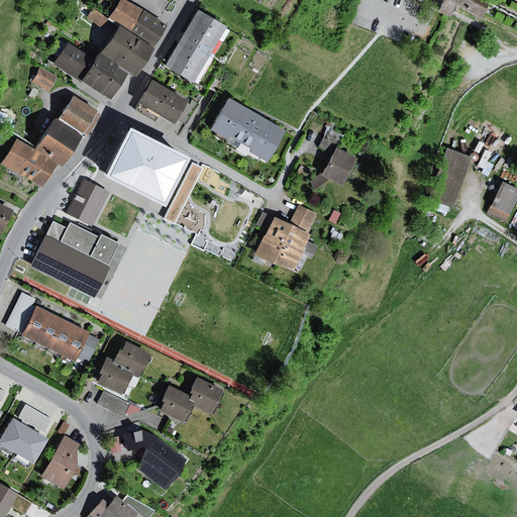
[(131,33),(145,11),(126,0),(122,0),(110,20),(120,26),(131,33)]
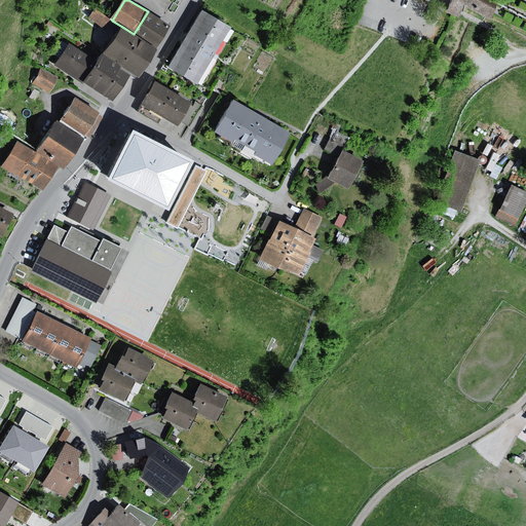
[(499,4),(490,0),(454,0),(453,3),(451,8),(463,13),(465,9),(468,3),(494,14),(499,4)]
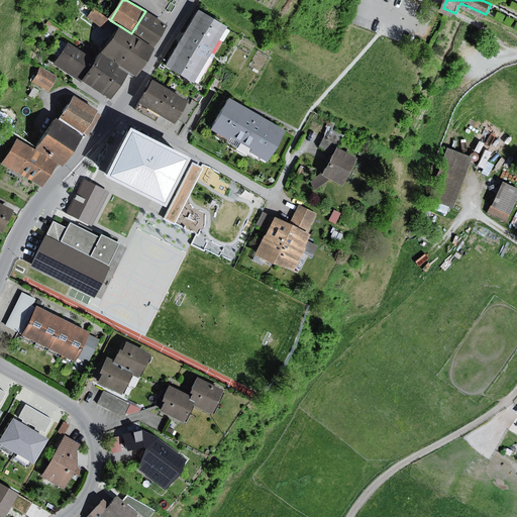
[(94,8),(88,17),(106,31),(109,19),(94,8)]
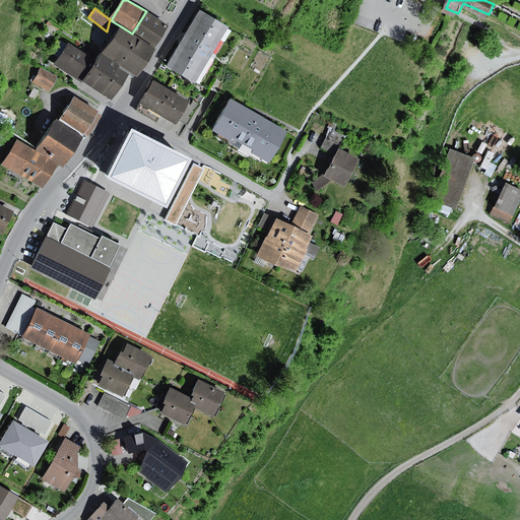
[(232,27),(201,9),(183,39),(167,67),(196,84),(232,27)]
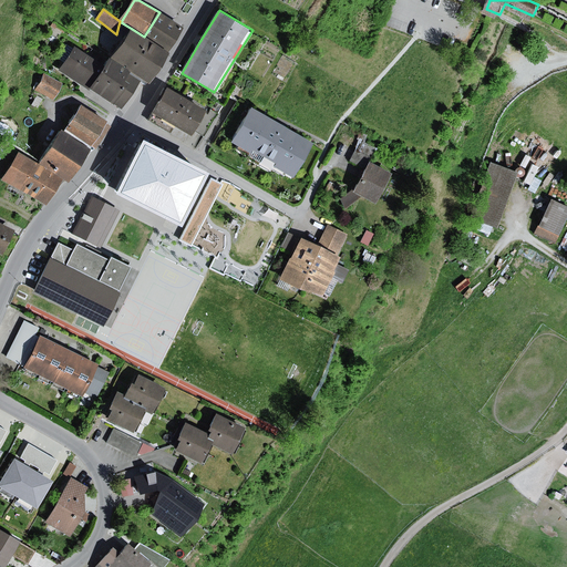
[(185,28),(160,12),(144,37),(169,53),(185,28)]
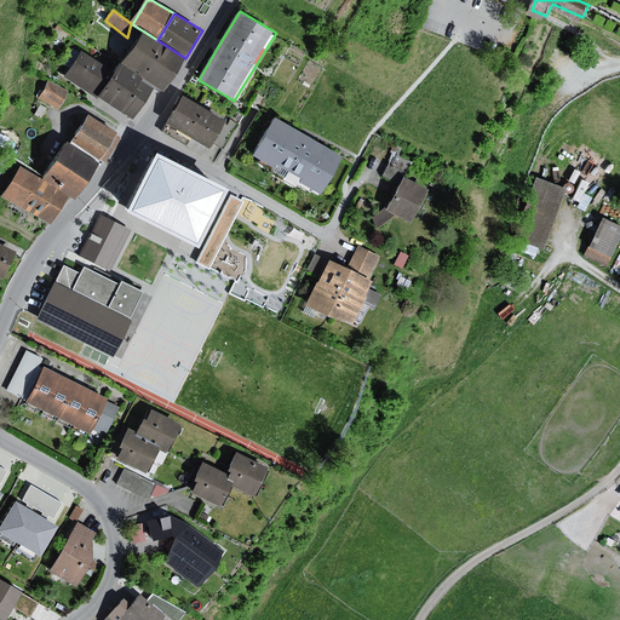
[(72,33),(58,23),(53,29),(61,34),(63,32),(69,36),(72,33)]
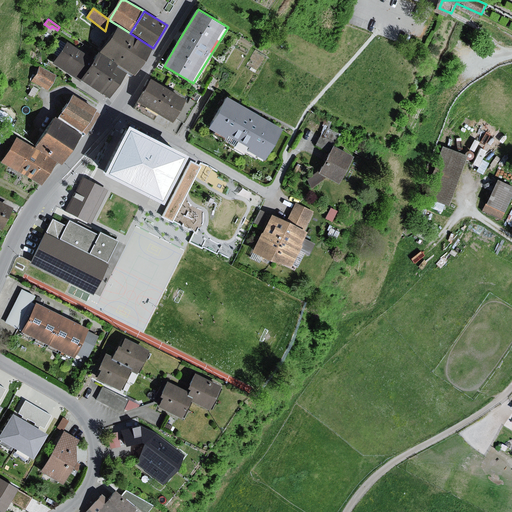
[(130,33),(119,26),(101,54),(131,73),(137,77),(155,49),(153,48),(130,33)]
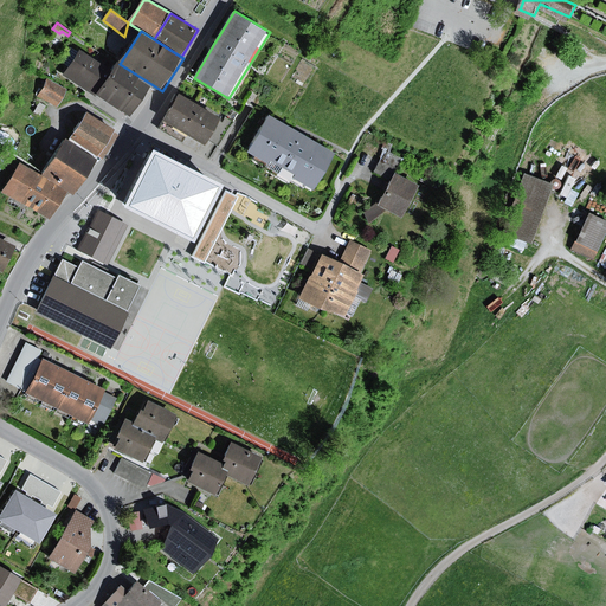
[(114,72),(81,51),(63,77),(131,122),(155,86),(120,64),(114,72)]
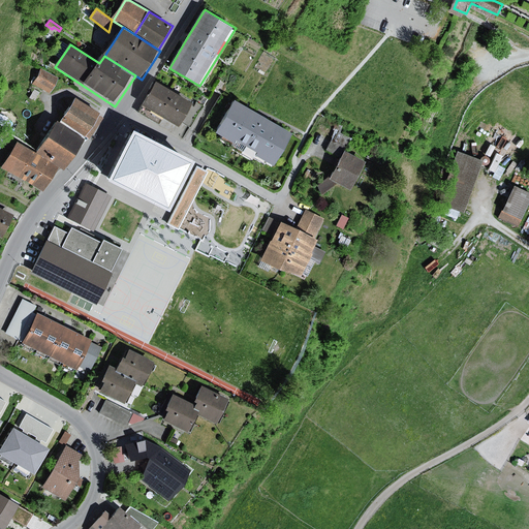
[(60,81),(42,69),(33,84),(51,94),(60,81)]
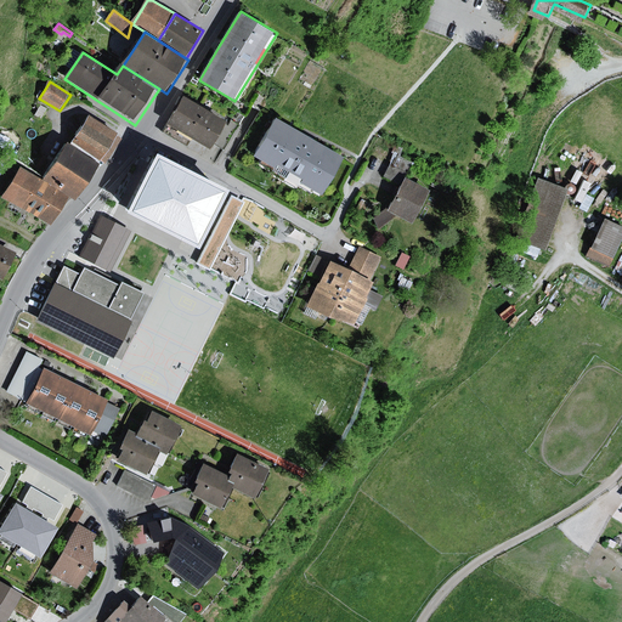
[(228,124),(186,97),(164,134),(187,148),(193,140),(207,147),(213,151),(216,145),(227,125),(228,124)]
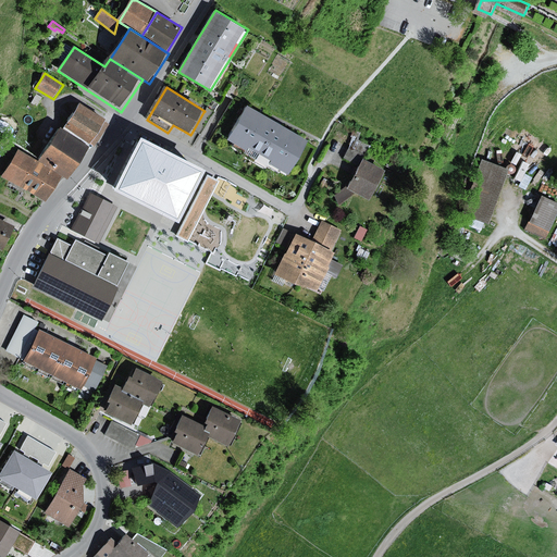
[(37,95),(32,103),(37,107),(42,98),(37,95)]
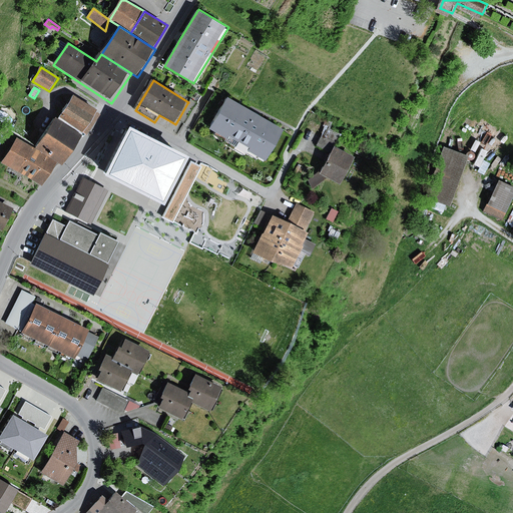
[(101,112),(74,96),(58,120),(83,137),(101,112)]
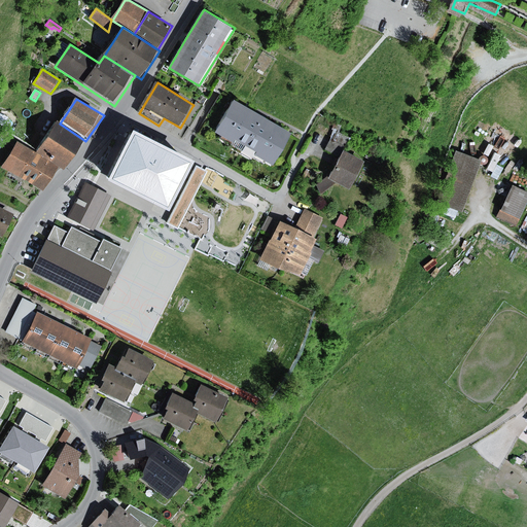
[(260,117),(232,101),(215,131),(273,164),(290,134),(260,117)]
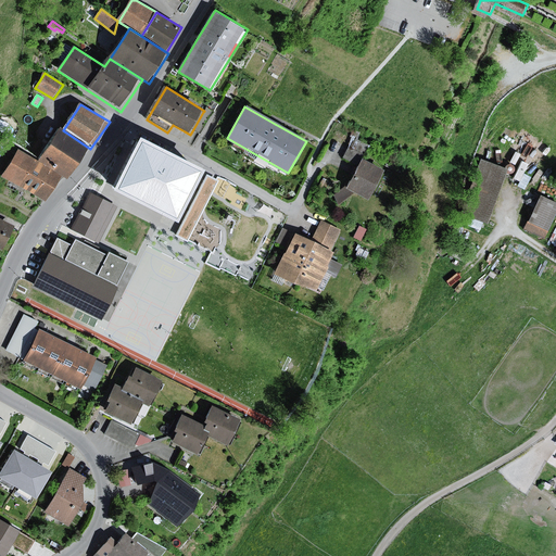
[(203,112),(193,129),(201,135),(215,112),(207,109),(204,113),(203,112)]
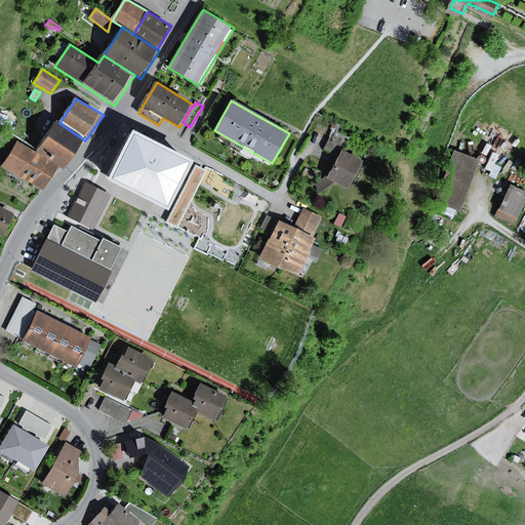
[(174,124),(163,118),(158,125),(169,131),(174,124)]
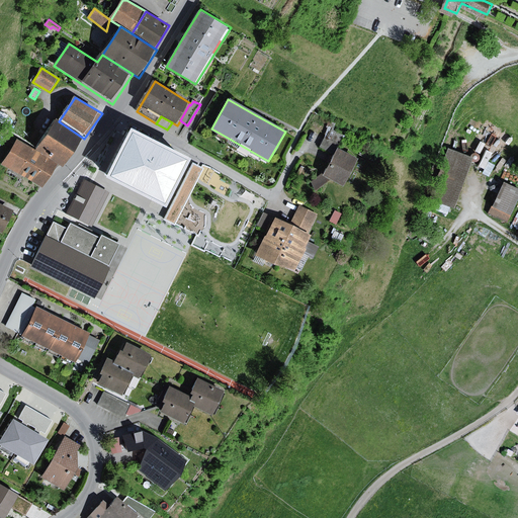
[(59,121),(57,119),(35,151),(59,165),(64,168),(84,139),(59,121)]
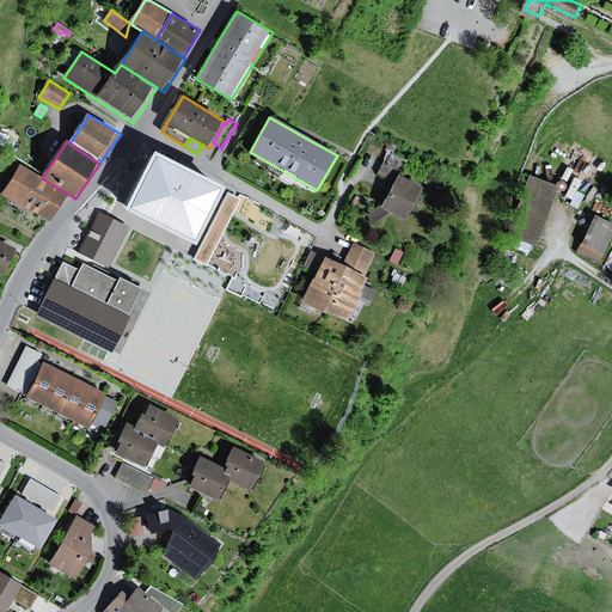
[(389,152),(384,161),(398,169),(403,159),(389,152)]
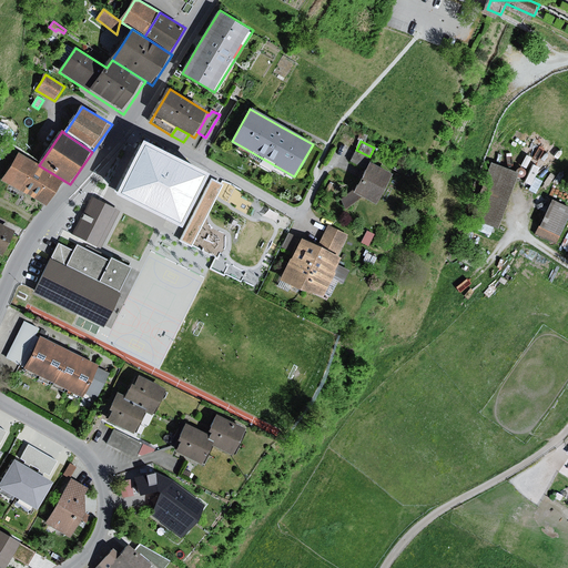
[(139,144),(115,190),(174,220),(198,174),(139,144)]
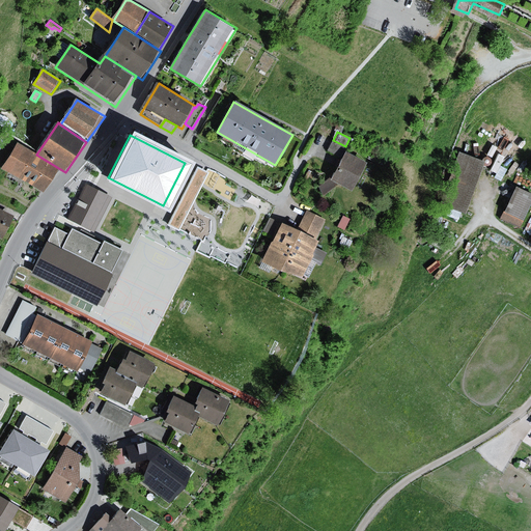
[(325,149),(339,158),(342,152),(345,146),(333,140),(330,139),(325,149)]
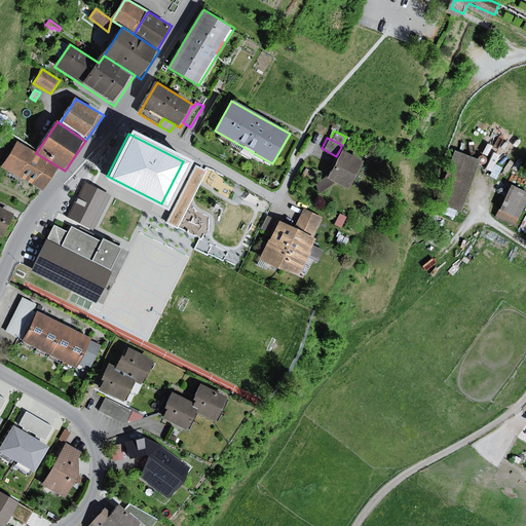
[(21,177),(35,152),(19,142),(3,167),(21,177)]
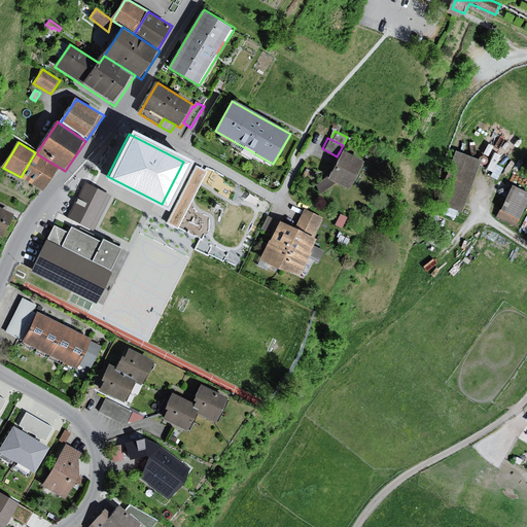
[(476,159),(451,150),(433,202),(457,210),(476,159)]
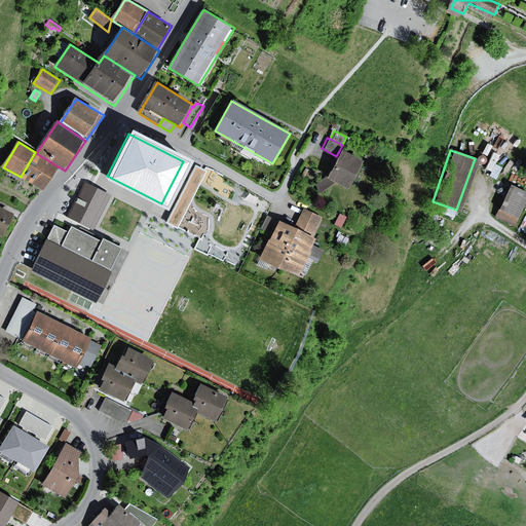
[(359,161),(339,151),(336,156),(325,177),(333,181),(345,187),(359,161)]
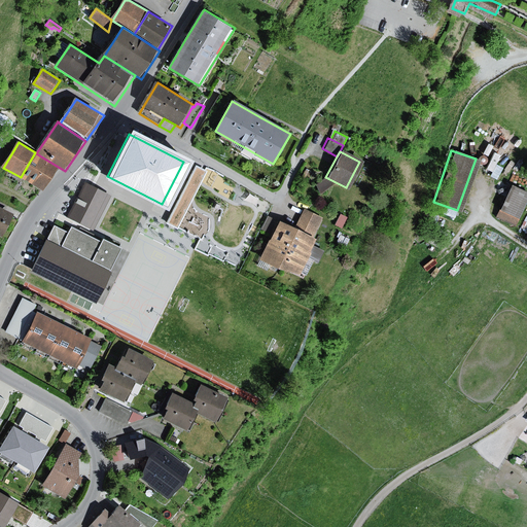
[(36,153),(35,152),(21,177),(44,191),(60,168),(36,153)]
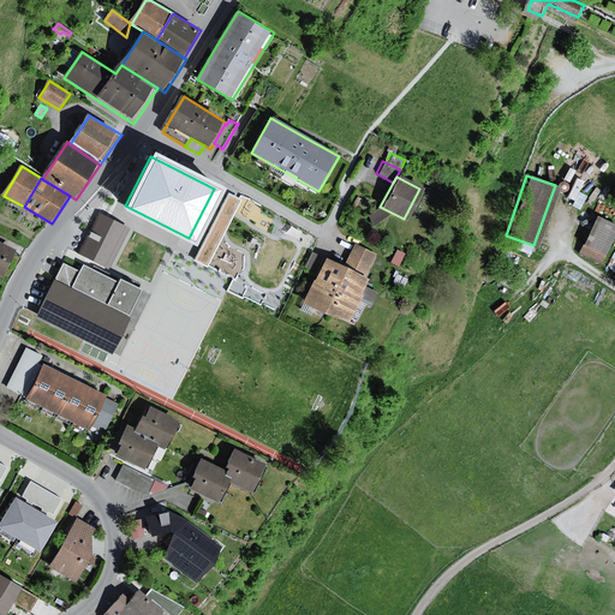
[(557,190),(559,191),(560,192),(562,192),(563,191),(565,191),(566,190),(567,187),(567,186),(566,184),(565,183),(563,181),(562,181),(560,181),(559,183),(557,184),(556,185),(556,186),(556,189),(557,190)]
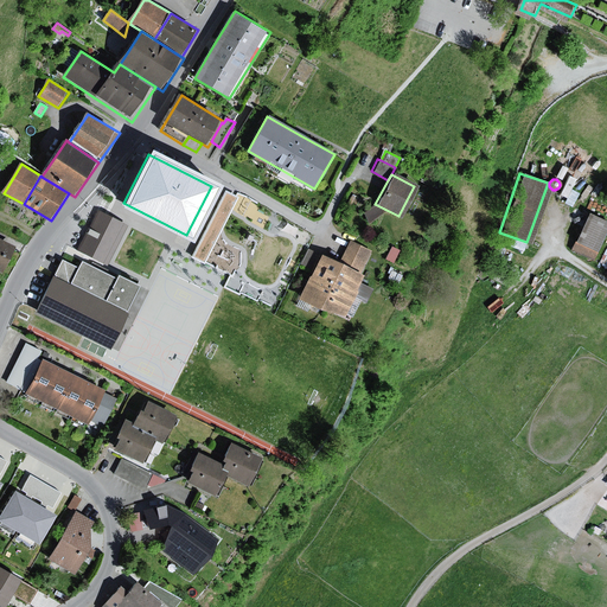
[(364,222),(384,209),(375,204),(374,204),(362,212),(364,222)]
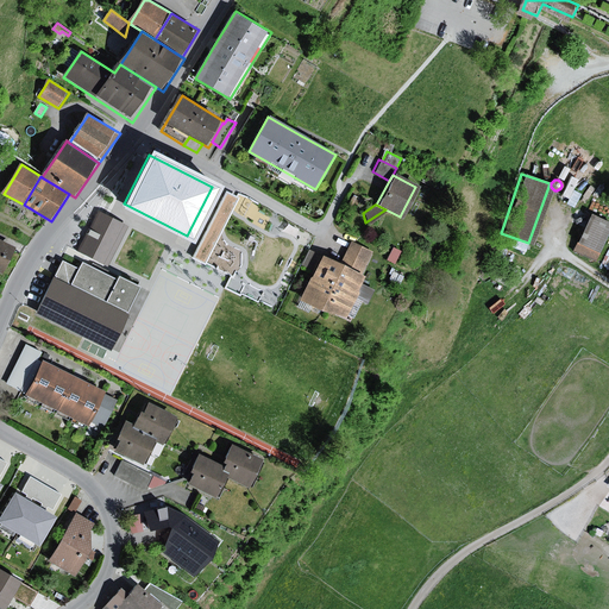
[(98,213),(79,251),(104,264),(123,226),(98,213)]
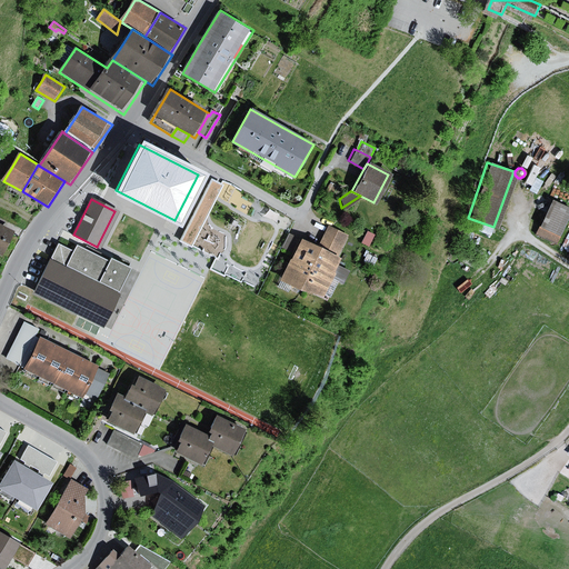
[(568,208),(548,199),(532,233),(553,242),(568,208)]
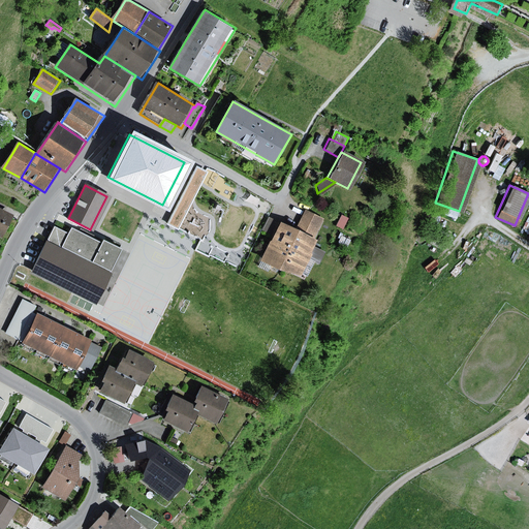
[(194,204),(182,197),(165,226),(178,234),(194,204)]
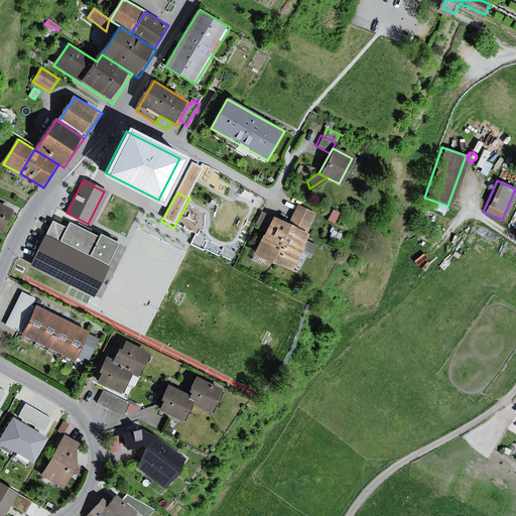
[(14,211),(0,203),(0,230),(3,233),(14,211)]
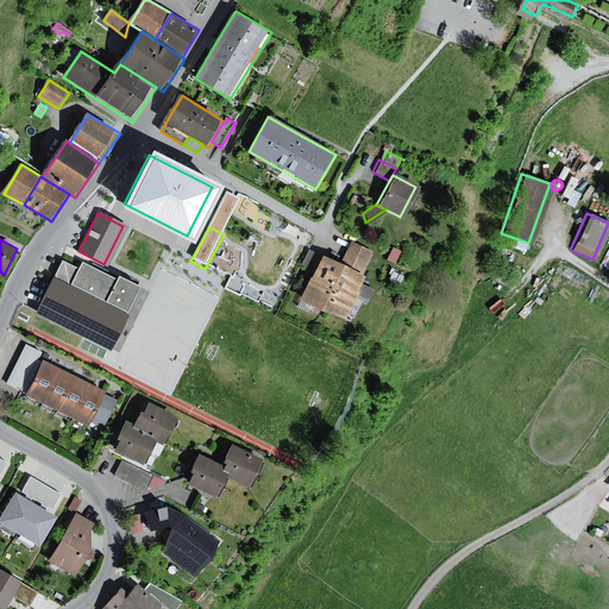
[(349,240),(337,264),(358,275),(370,251),(349,240)]
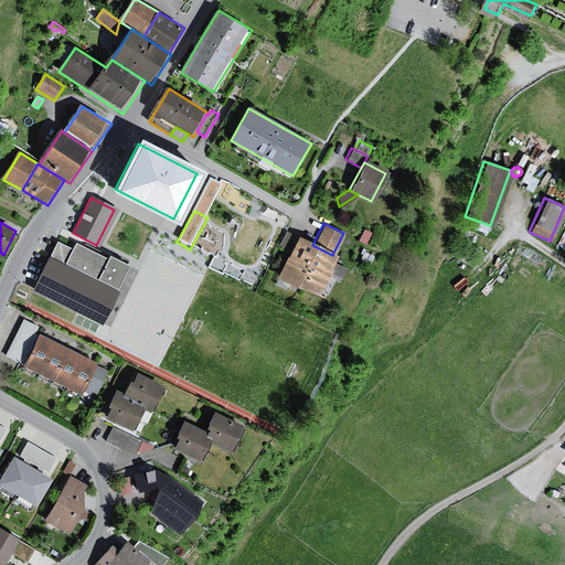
[(370,232),(362,228),(356,241),(364,244),(370,232)]
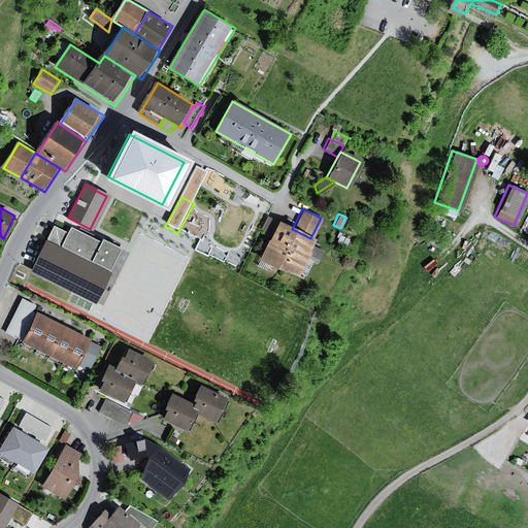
[(265,216),(259,229),(267,233),(274,220),(265,216)]
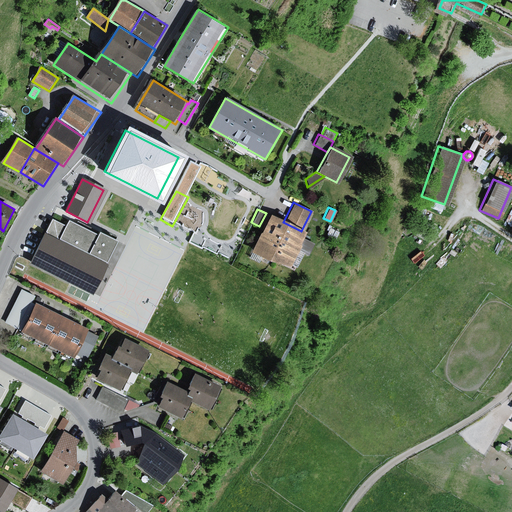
[(283,222),(266,213),(257,231),(255,231),(246,250),(286,268),(295,249),(297,245),(295,242),(298,236),(301,231),(283,222)]
